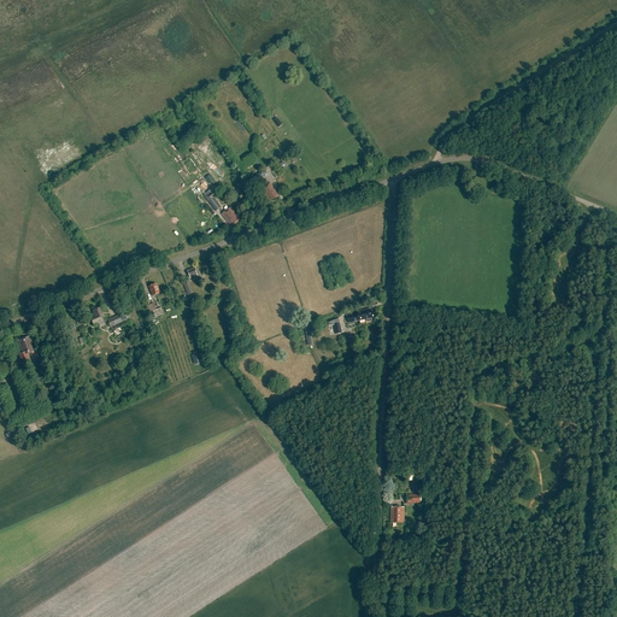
[(268,174),(264,169),(252,178),(256,182),(268,174)]
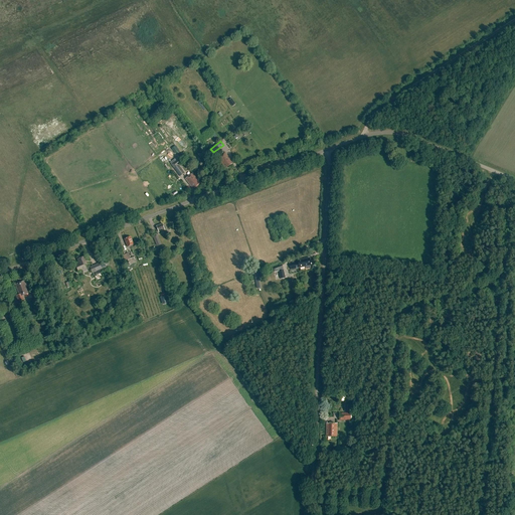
[(175,146),(171,149),(175,154),(179,151),(175,146)]
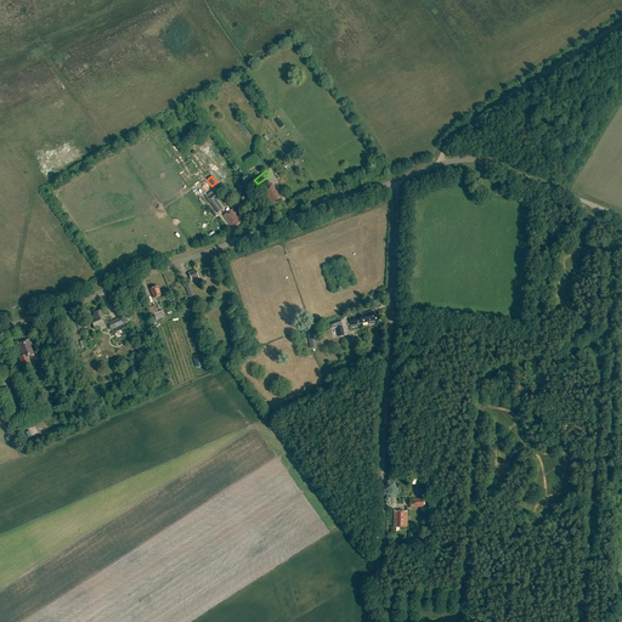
[(267,182),(261,186),(265,191),(263,191),(272,203),(281,197),(277,192),(278,192),(272,185),(271,186),(267,182)]
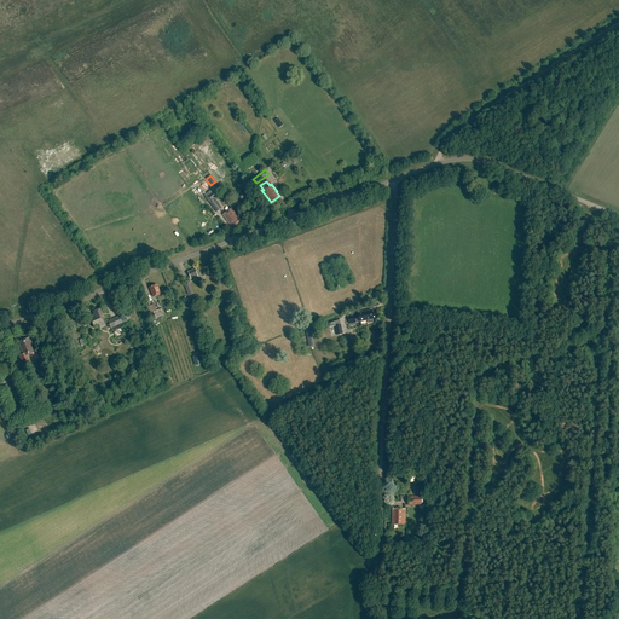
[(204,195),(217,212),(221,208),(215,198),(218,196),(213,189),(204,195)]
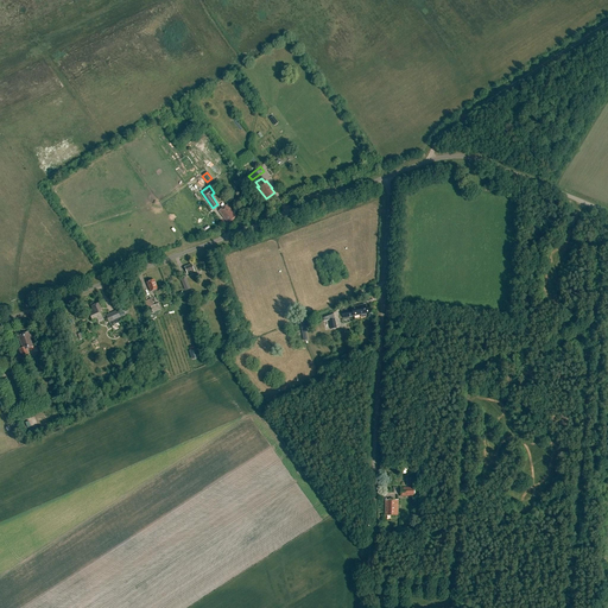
[(227,204),(219,211),(227,222),(229,221),(229,222),(236,216),(227,204)]
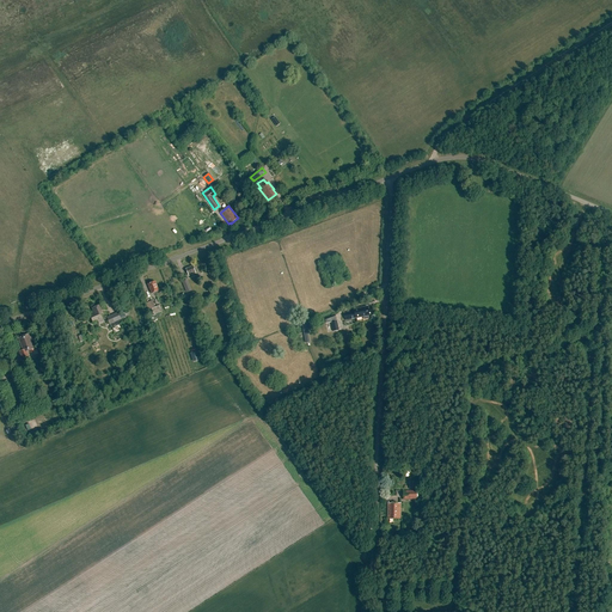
[(193,267),(185,270),(189,277),(196,274),(193,267)]
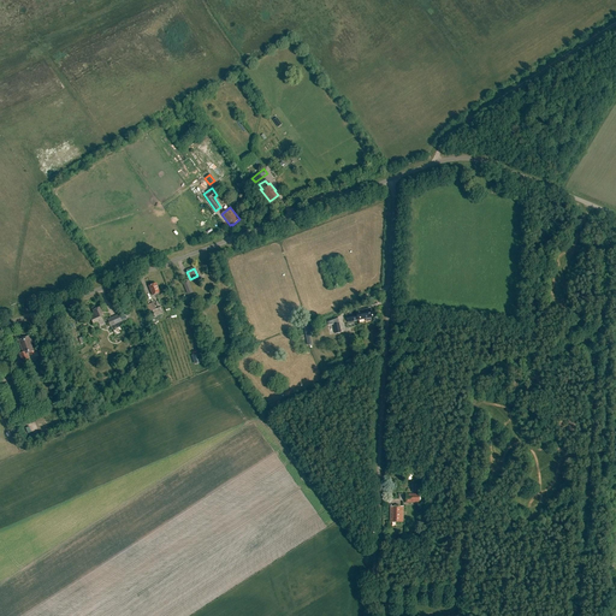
[(182,283),(187,295),(193,292),(188,280),(182,283)]
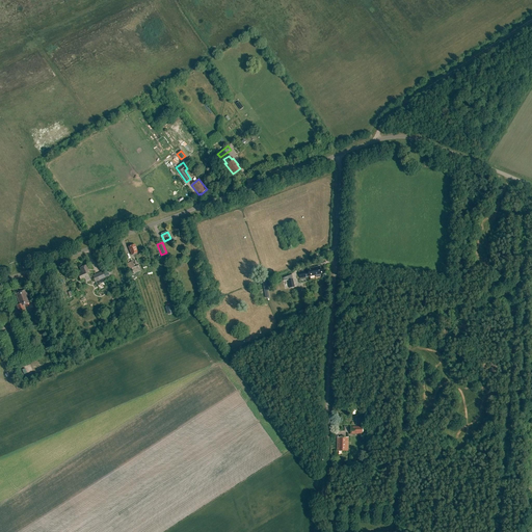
[(134,245),(128,247),(132,256),(138,254),(134,245)]
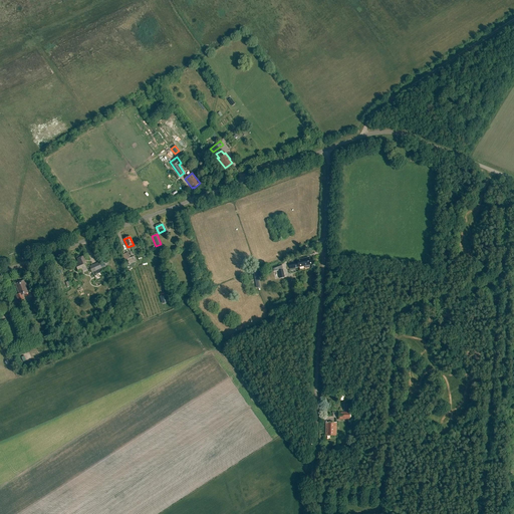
[(81,257),(77,259),(78,263),(75,265),(78,271),(81,269),(83,272),(87,271),(81,257)]
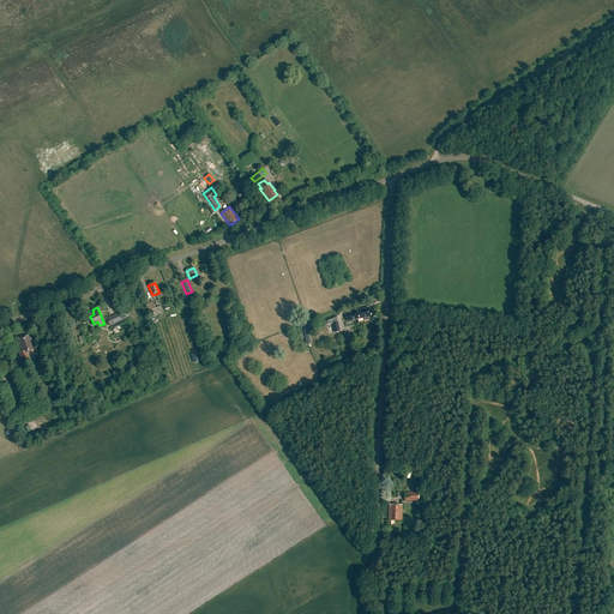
[(353,313),(344,314),(345,323),(365,318),(365,321),(369,320),(369,317),(374,317),(372,307),(361,309),(361,311),(353,313)]
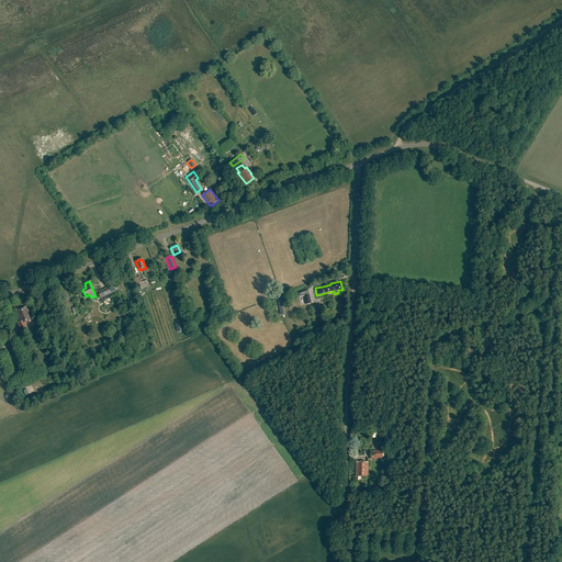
[(108,287),(98,292),(100,298),(111,293),(108,287)]
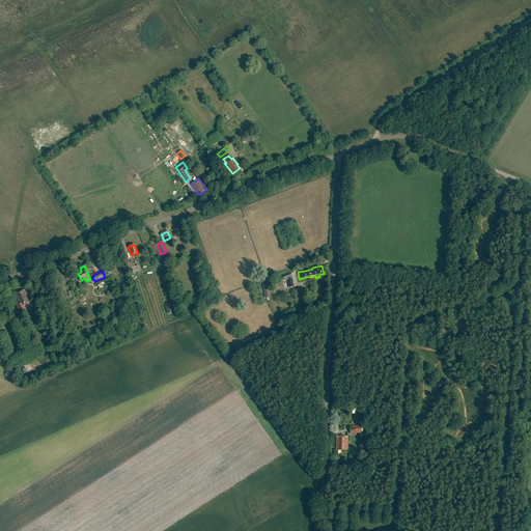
[(291,274),(282,278),(282,281),(287,280),(288,287),(294,287),(291,274)]
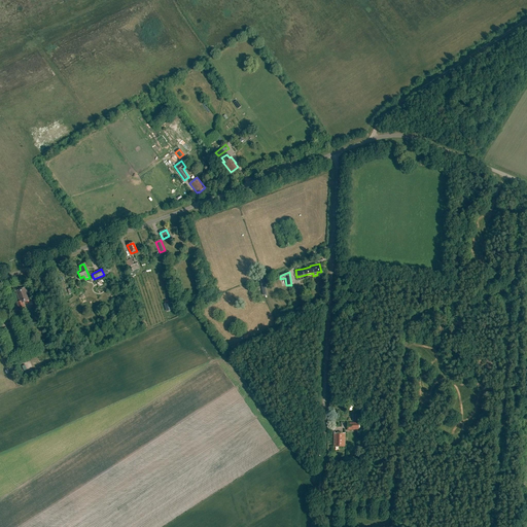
[(20,302),(16,303),(20,311),(26,309),(23,303),(29,301),(27,293),(31,292),(29,288),(26,289),(25,288),(15,291),(20,302)]
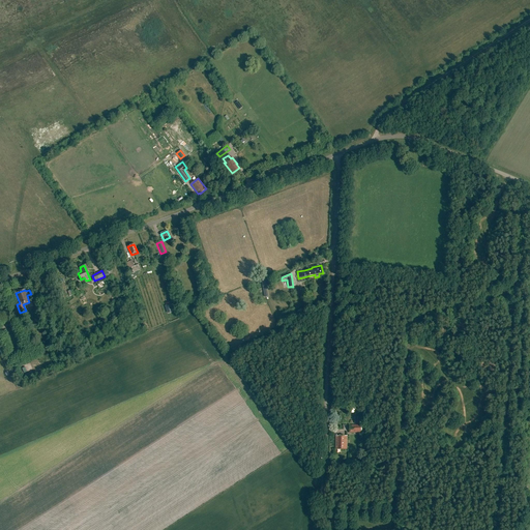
[(335,436),(335,449),(346,449),(346,437),(335,436)]
